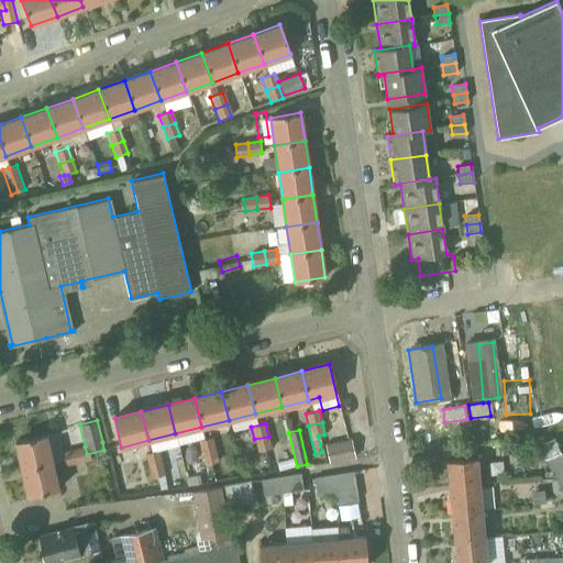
[(519,432),(521,446),(549,444),(547,430),(519,432)]
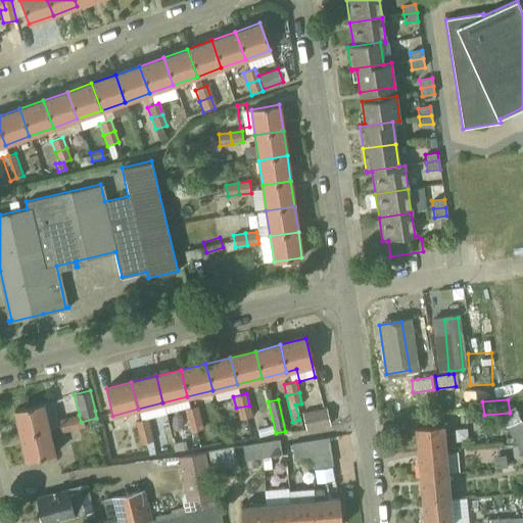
[(20,436),(48,429),(43,403),(14,411),(20,436)]
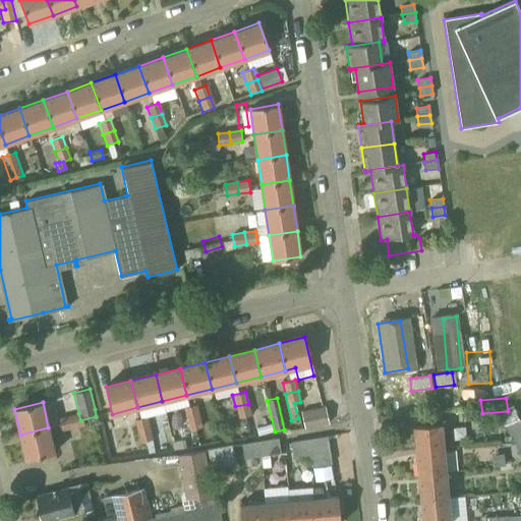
[(186,418),(199,416),(196,404),(183,407),(186,418)]
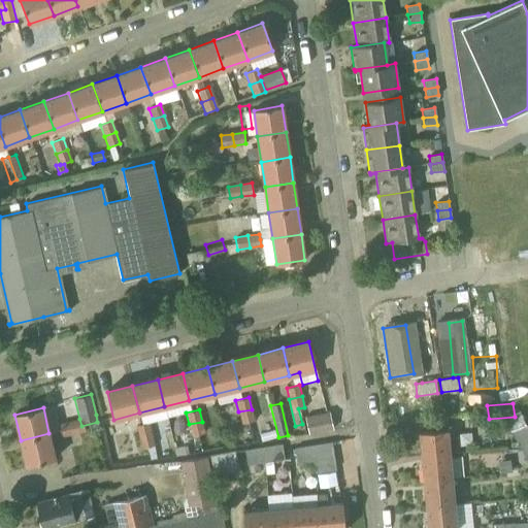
[(252,409),(238,411),(241,424),(255,421),(252,409)]
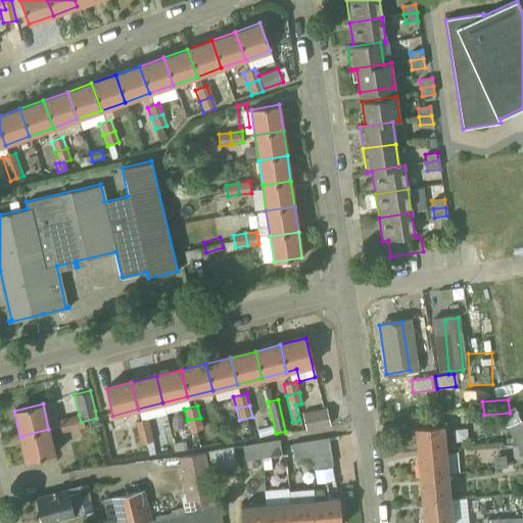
[(330,424),(329,421),(326,409),(301,413),(305,429),(330,424)]
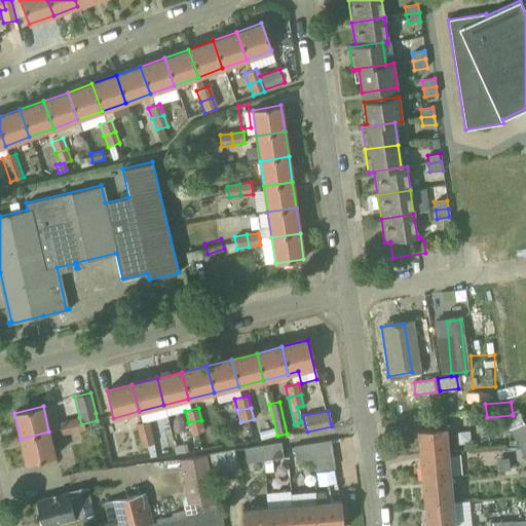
[(482,427),(481,411),(468,412),(470,427),(482,427)]
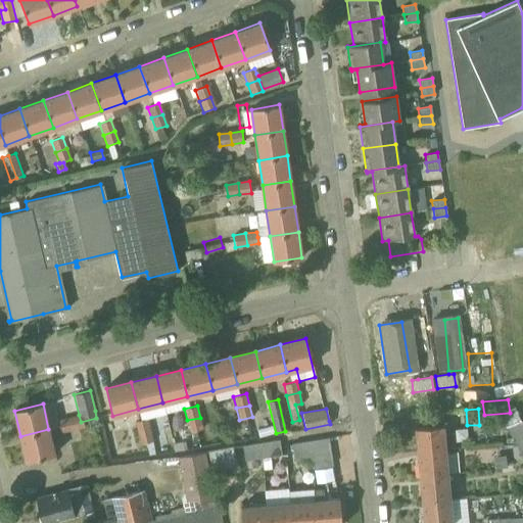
[(77,415),(67,417),(70,430),(80,428),(77,415)]
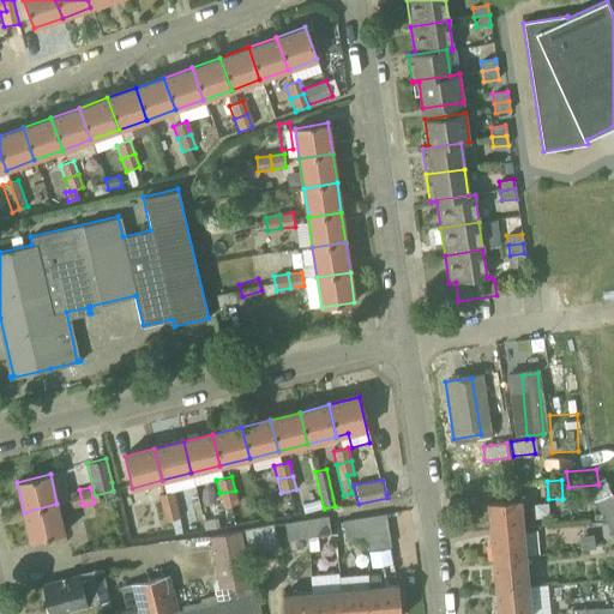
[(79,489),(68,492),(72,507),(83,505),(79,489)]
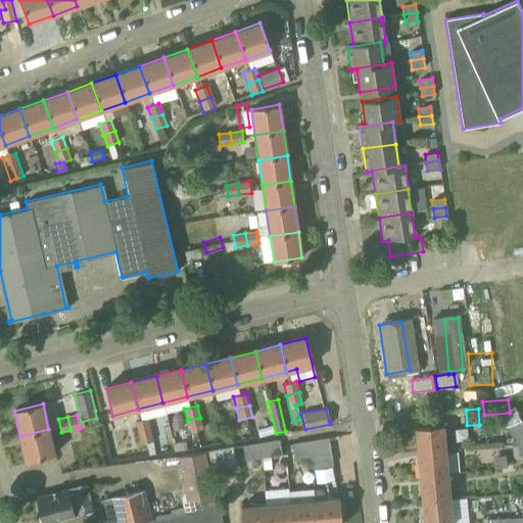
[(202,429),(200,418),(187,420),(190,431),(202,429)]
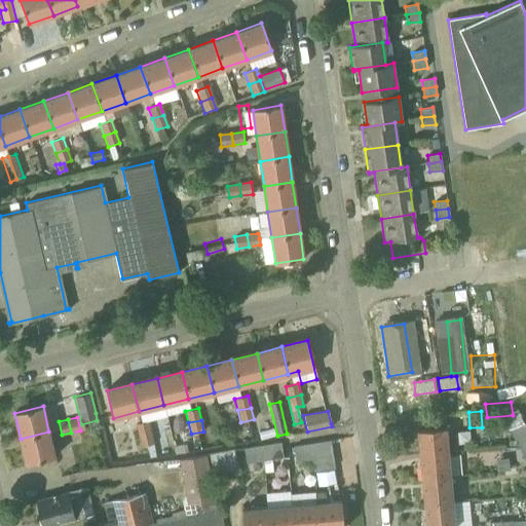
[(138,436),(151,433),(148,421),(135,423),(138,436)]
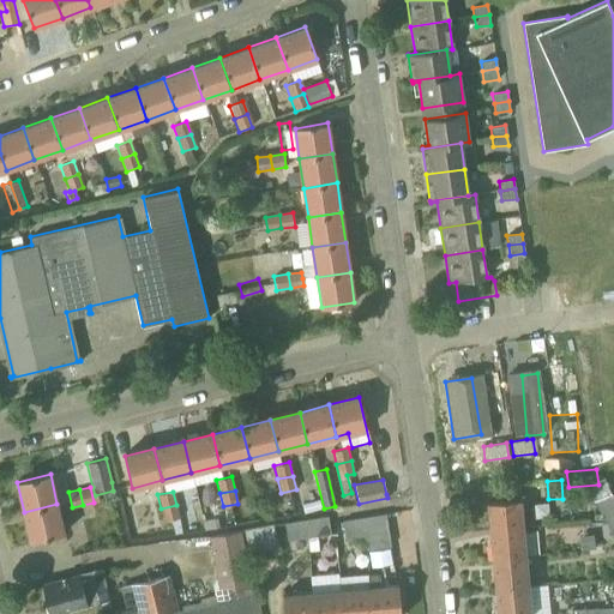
[(603,522),(613,516),(613,498),(612,493),(594,501),(603,522)]
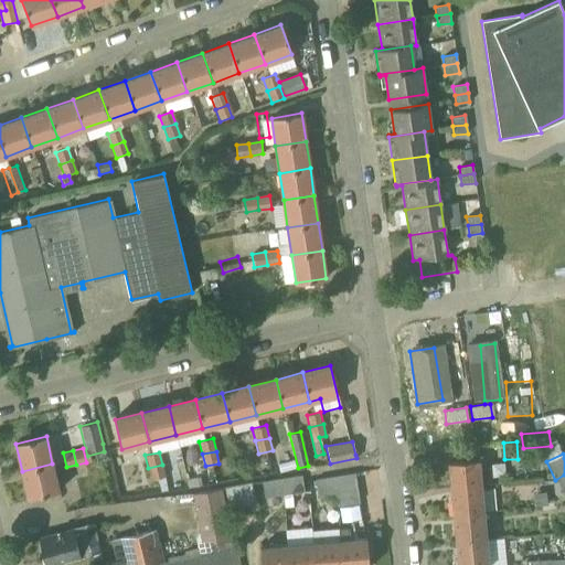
[(450,489),(480,486),(478,459),(448,461),(450,489)]
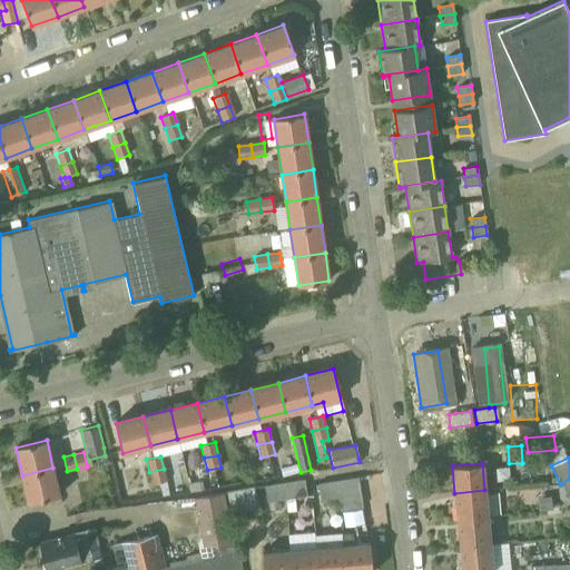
[(52,468),(22,475),(29,503),(59,495),(52,468)]
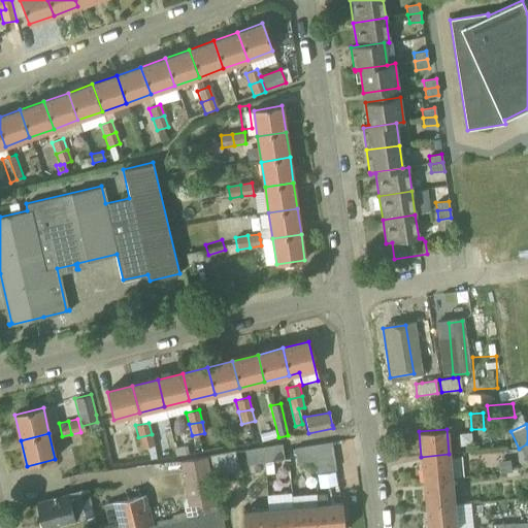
[(152,434),(138,437),(141,449),(155,446),(152,434)]
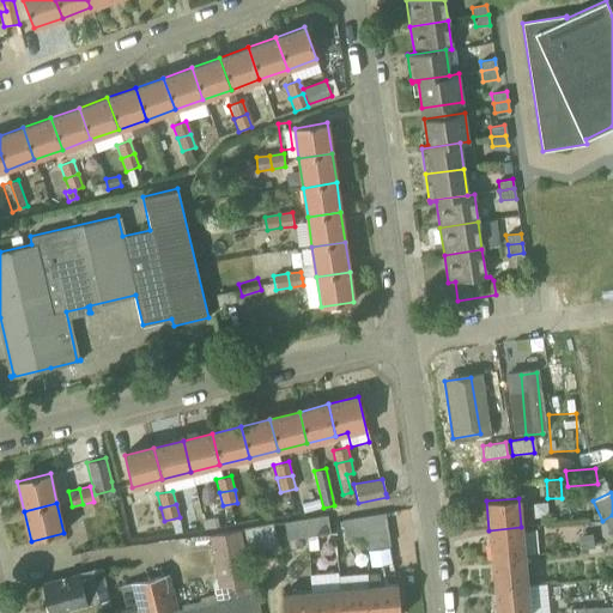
[(360,519),(363,535),(365,550),(389,545),(384,514),(360,519)]
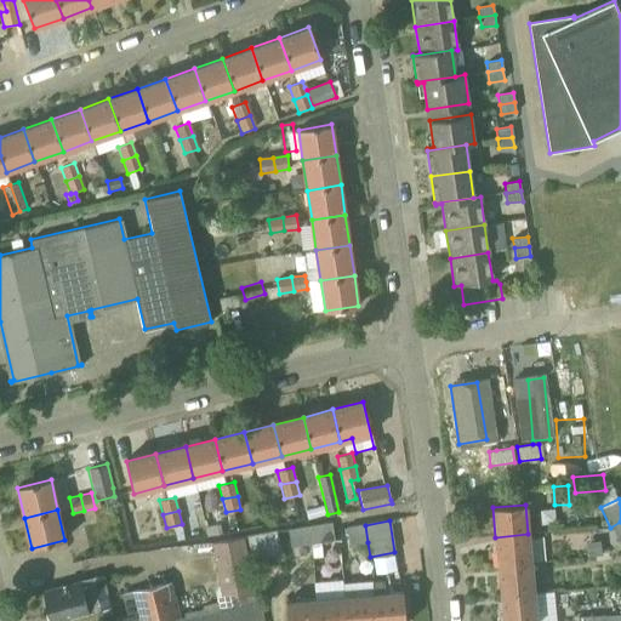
[(620,547),(620,522),(610,528),(620,547)]
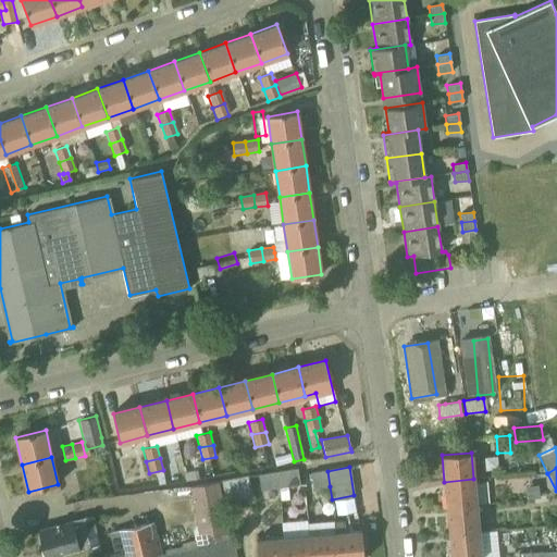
[(297,469),(277,472),(281,487),(300,484),(297,469)]
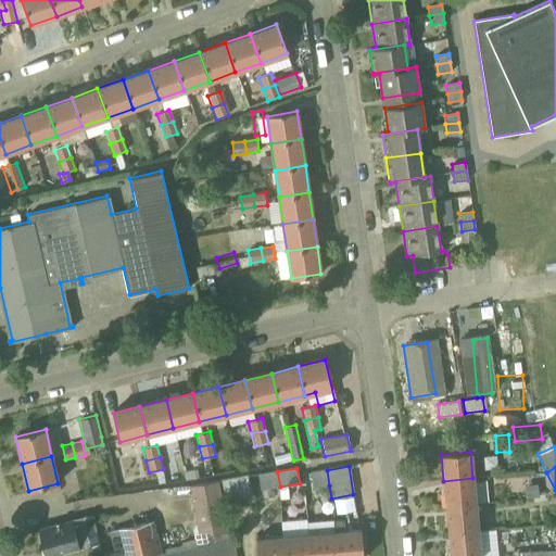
[(329,485),(327,470),(310,472),(312,488),(329,485)]
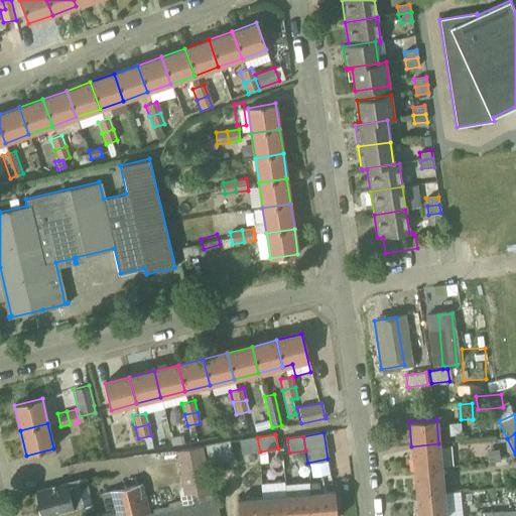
[(260,452),(257,437),(239,440),(242,455),(260,452)]
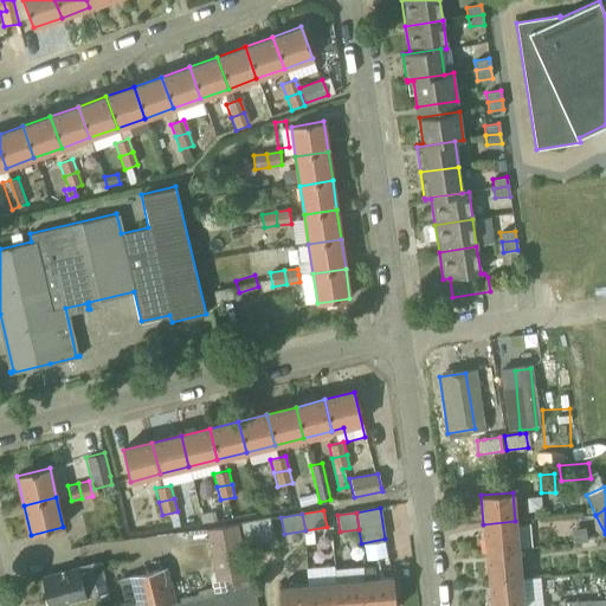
[(275,542),(270,520),(240,524),(245,548),(275,542)]
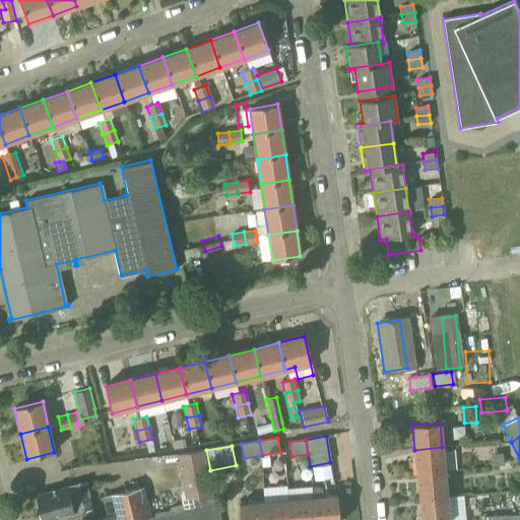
[(442,447),(414,450),(416,474),(444,471),(442,447)]
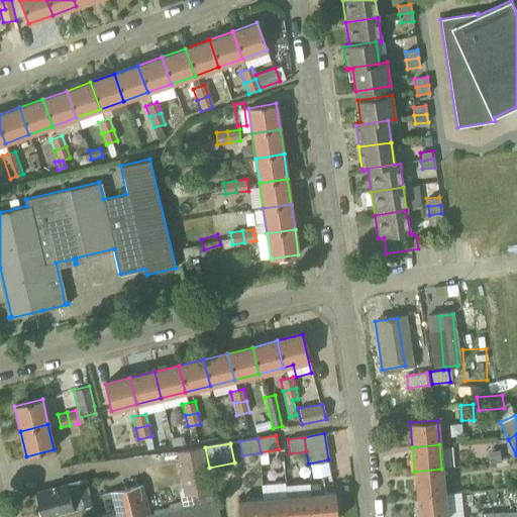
[(176,452),(186,499),(211,494),(201,447),(176,452)]
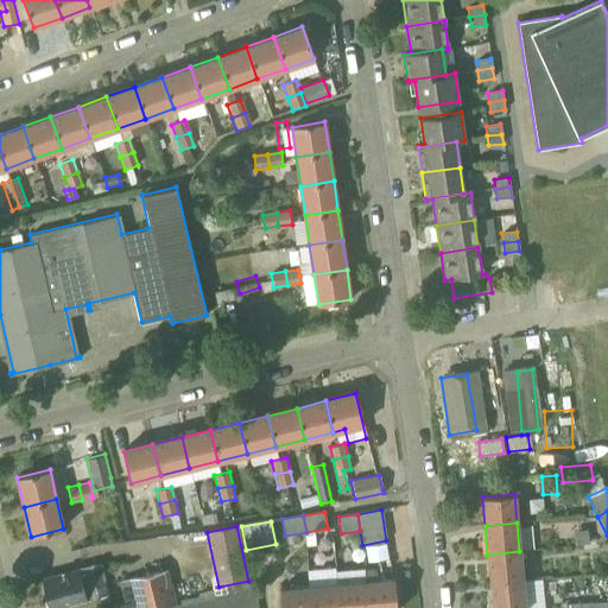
[(366,561),(386,557),(384,544),(363,548),(366,561)]
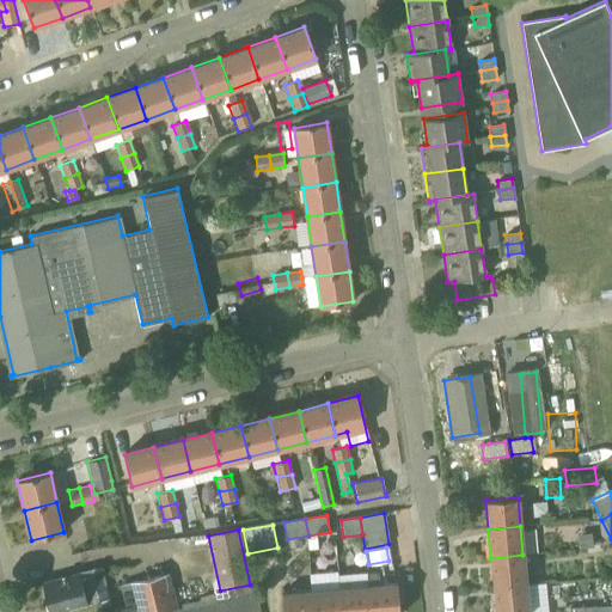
[(526,583),(522,555),(490,558),(494,586),(526,583)]
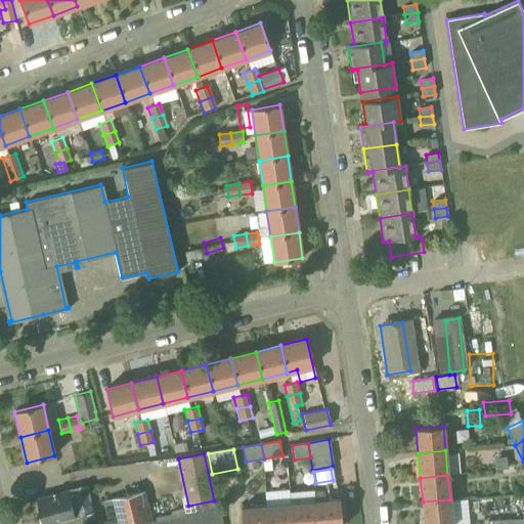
[(77,487),(35,497),(41,523),(45,523),(84,515),(77,487)]
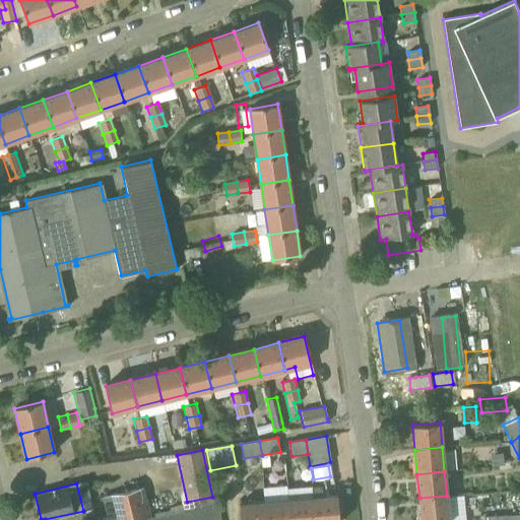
[(311,486),(312,498),(314,519),(338,519),(336,496),(322,497),(321,485),(311,486)]
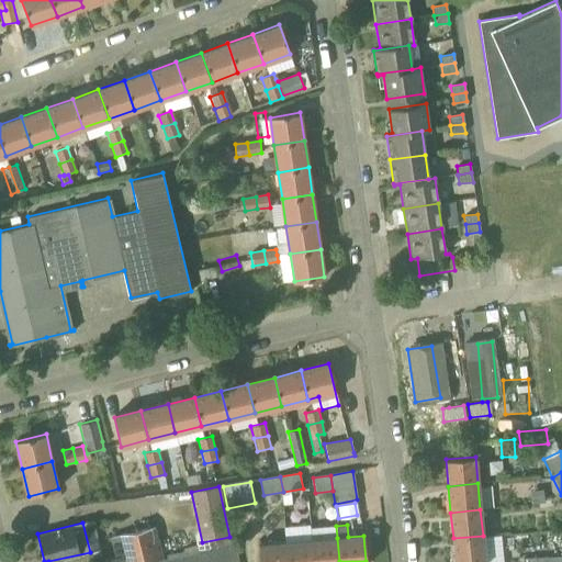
[(115,535),(117,544),(120,557),(108,559),(109,561),(147,561),(164,559),(155,526),(115,535)]
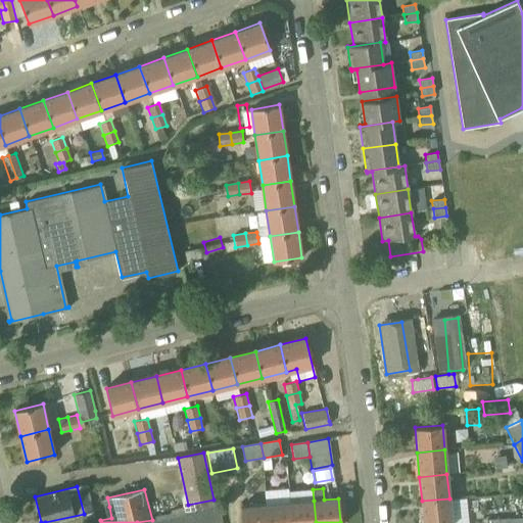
[(450,522),(449,498),(422,501),(423,522),(450,522)]
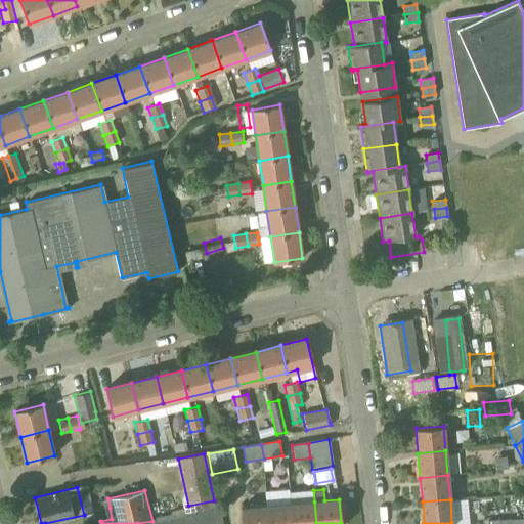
[(316,523),(314,501),(290,504),(292,523),(316,523)]
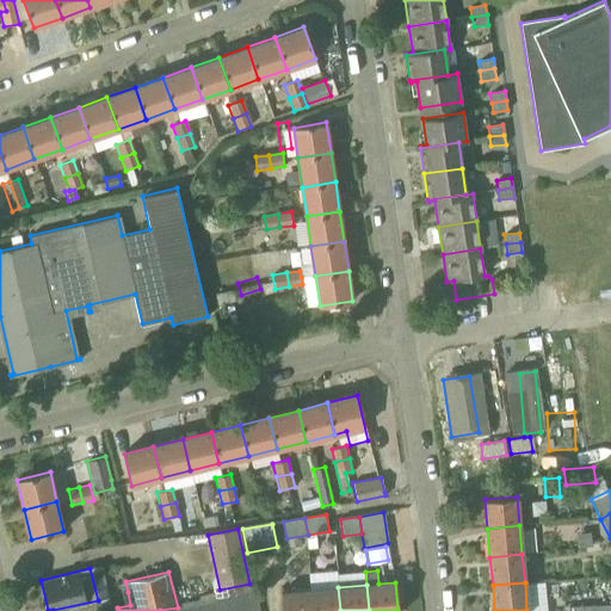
[(340,610),(338,587),(310,590),(312,610),(340,610)]
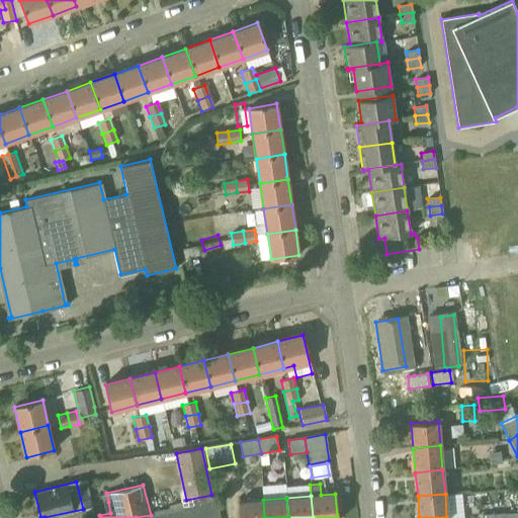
[(264,517),(263,500),(238,503),(239,517),(264,517)]
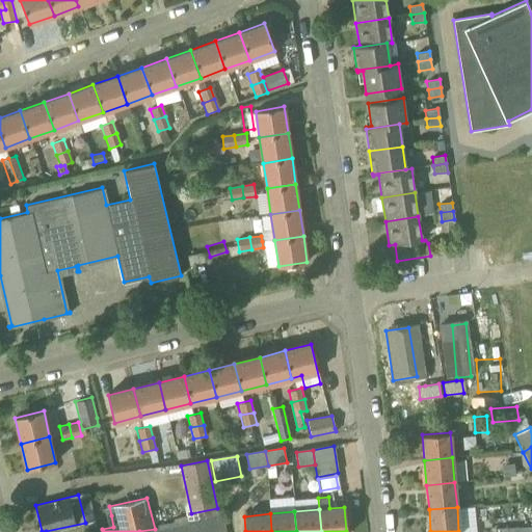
[(224,531),(221,515),(209,519),(212,531),(224,531)]
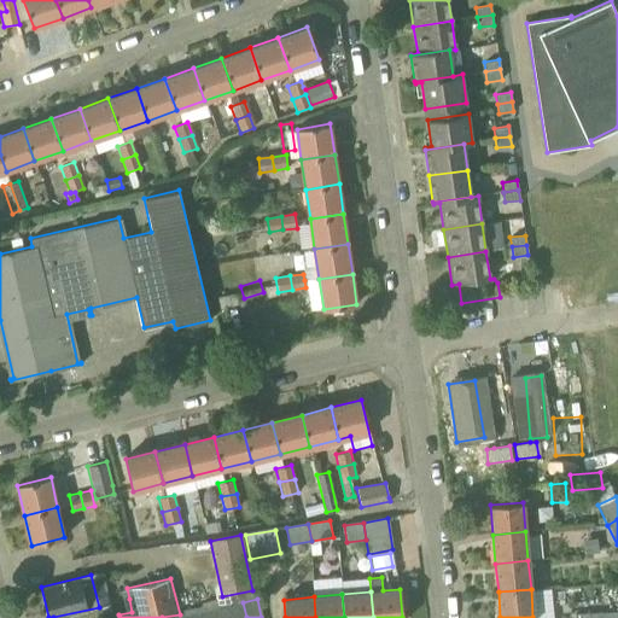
[(246,617),(243,602),(229,605),(231,617),(246,617)]
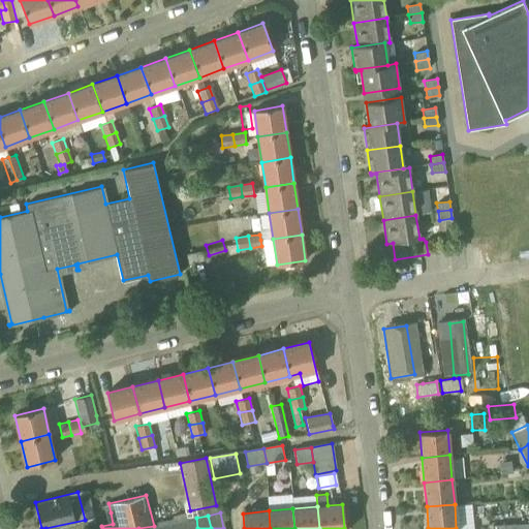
[(197,528),(196,518),(184,521),(185,528),(197,528)]
